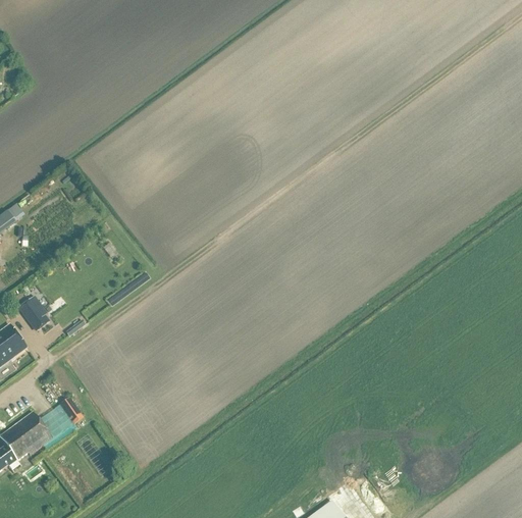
[(0,235),(17,222),(8,210),(0,216),(0,235)]
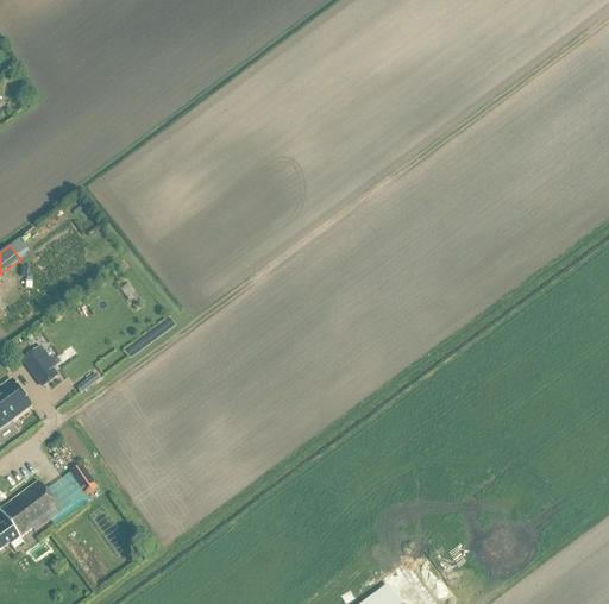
[(58,373),(52,366),(55,364),(41,344),(22,358),(42,387),(58,373)]
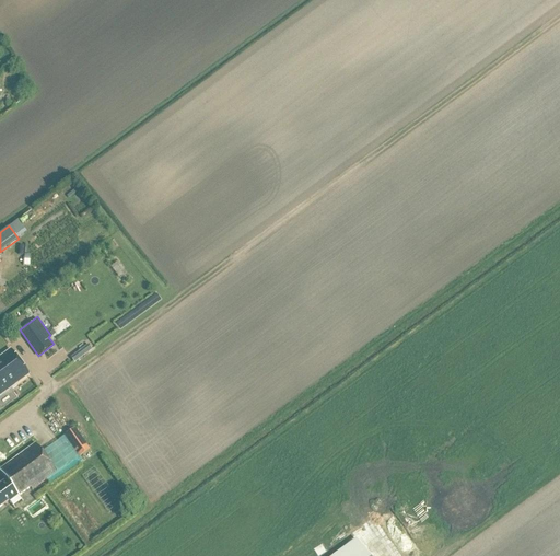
[(74,360),(92,347),(89,343),(70,356),(74,360)]
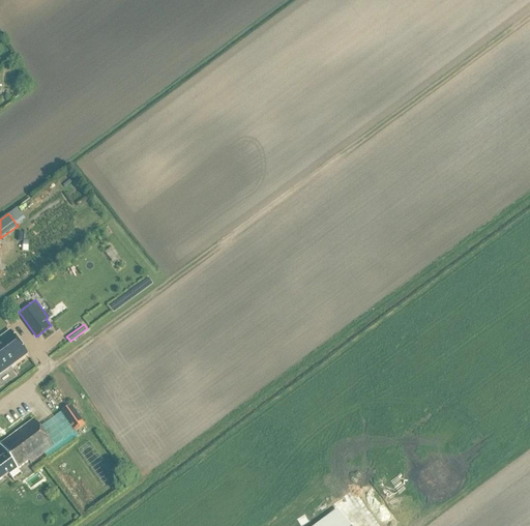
[(0,372),(15,361),(25,354),(28,352),(10,328),(0,334),(0,372)]
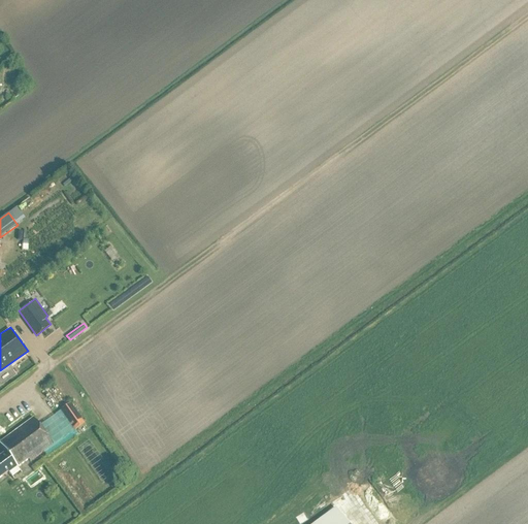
[(61,407),(74,428),(85,422),(71,401),(61,407)]
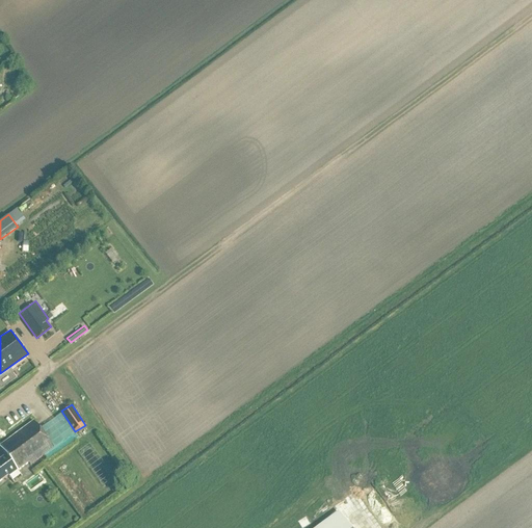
[(34,419),(0,443),(0,445),(6,453),(0,457),(0,479),(17,467),(18,469),(30,460),(31,462),(54,446),(34,419)]
